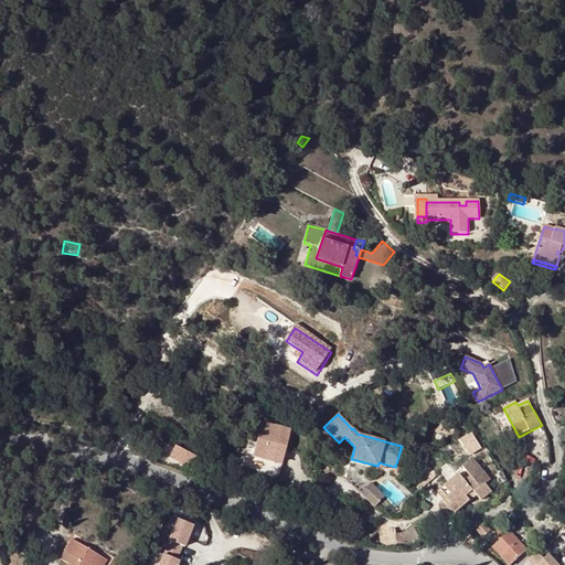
[(257,439),(252,456),(273,461),(275,452),(280,455),(281,450),(284,451),(290,430),(262,423),(257,439)]
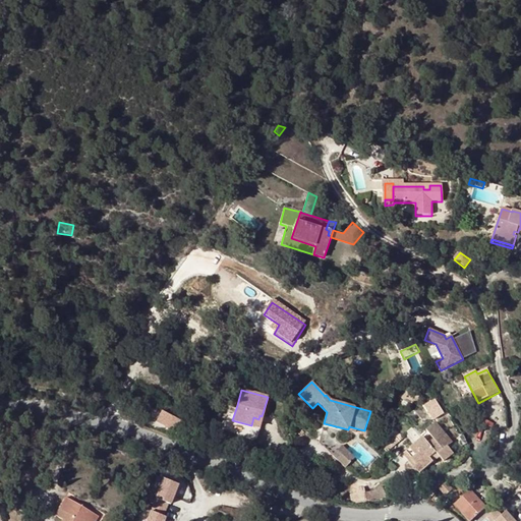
[(232,396),(226,392),(219,403),(225,406),(232,396)]
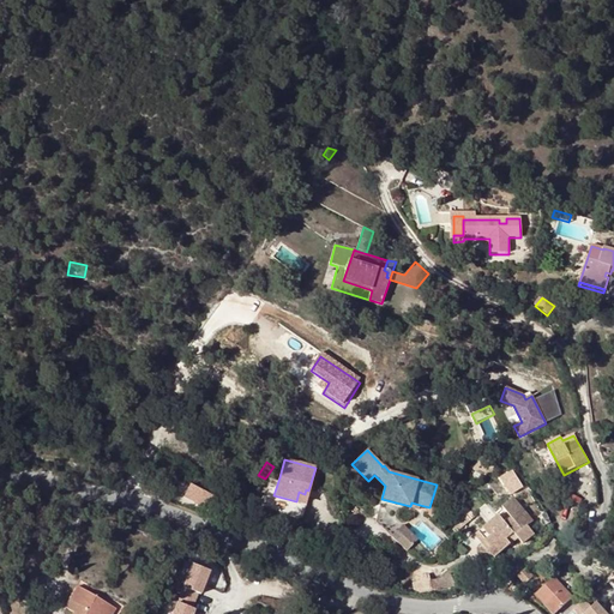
[(517,469),(501,477),(511,495),(527,487),(517,469)]
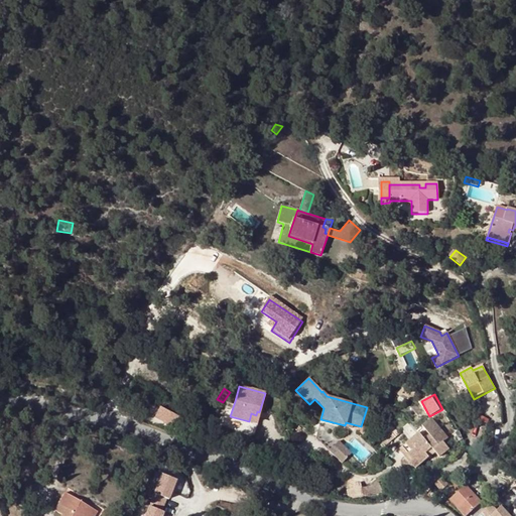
[(230,416),(235,401),(227,399),(217,422),(253,436),(256,423),(254,422),(249,421),(230,416)]
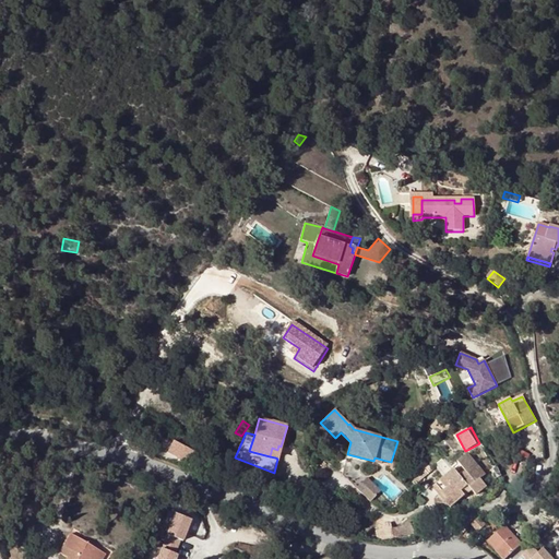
[(168,454),(191,465),(197,455),(179,447),(173,443),(168,454)]
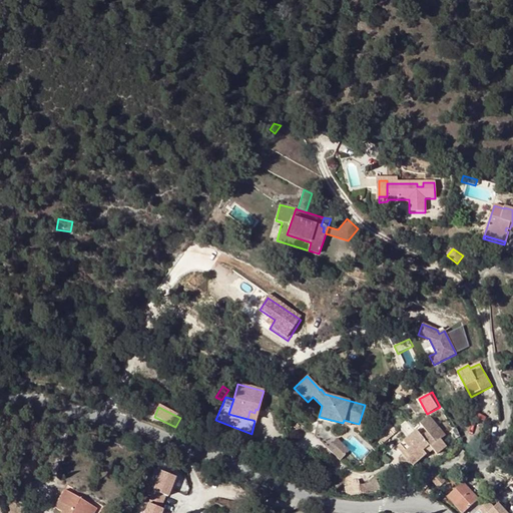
[(416,430),(397,447),(414,466),(427,455),(423,451),(430,446),(438,455),(447,447),(441,440),(446,436),(429,416),(420,423),(428,432),(421,437),(416,430)]
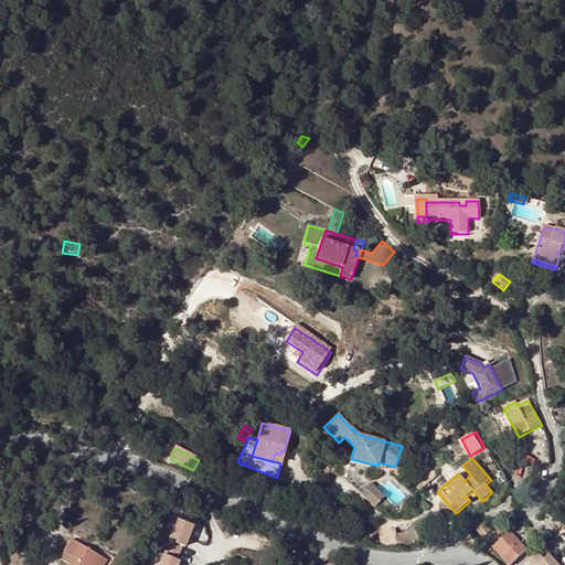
[(413,480),(422,489),(432,479),(423,470),(413,480)]
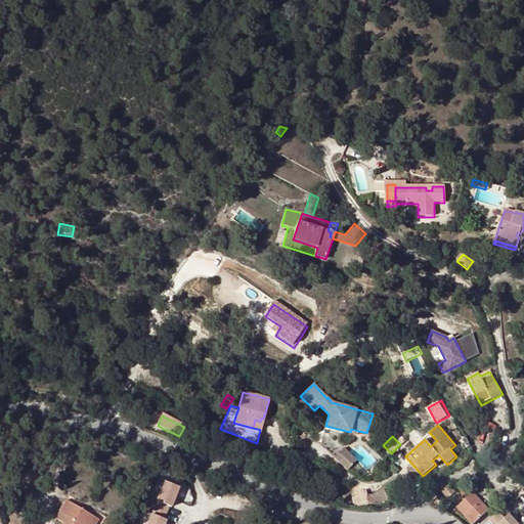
[(343,448),(335,459),(347,470),(356,461),(343,448)]
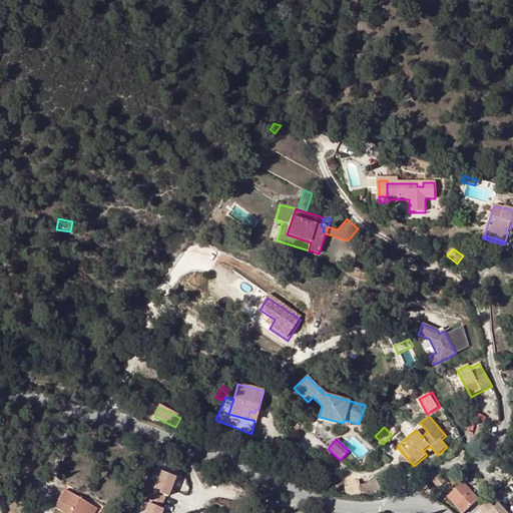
[(430,446),(423,451),(427,455),(433,450),(430,446)]
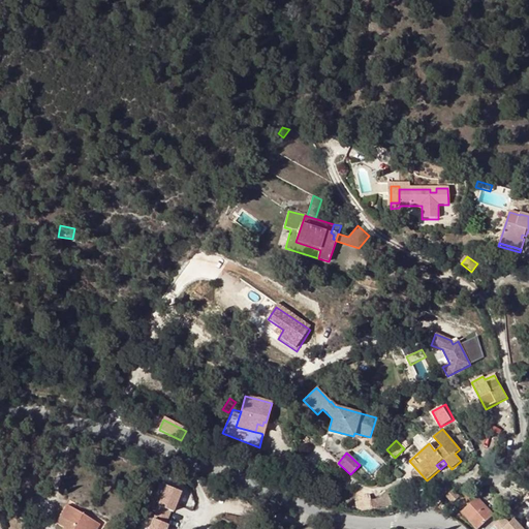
[(26,481),(28,484),(37,492),(44,485),(33,474),(26,481)]
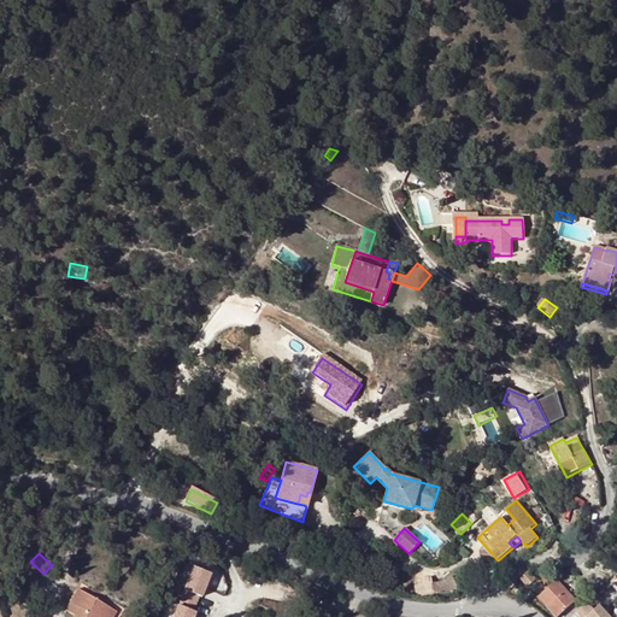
[(43,574),(33,564),(23,575),(34,585),(43,574)]
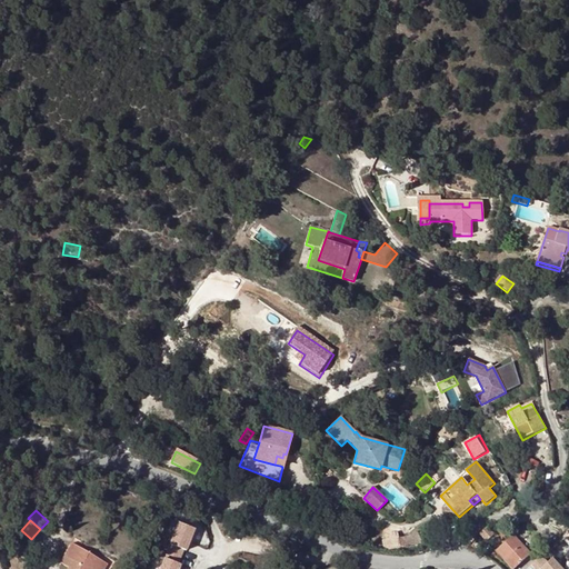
[(193,533),(178,527),(166,556),(179,561),(182,553),(185,549),(188,546),(193,533)]
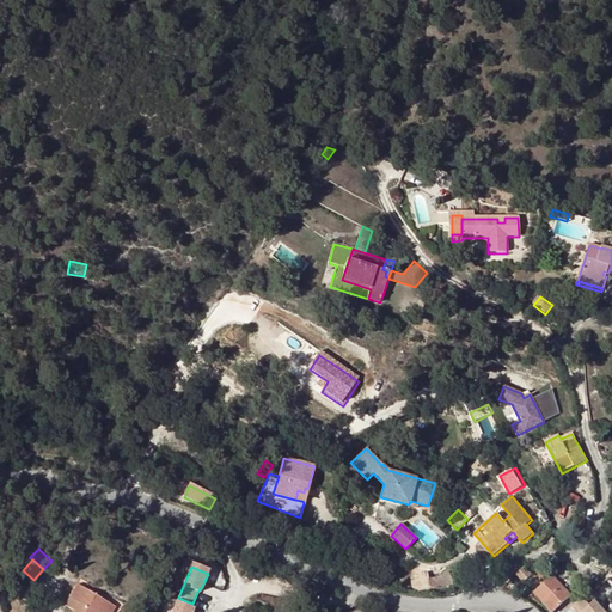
[(524,569),(516,576),(524,582),(531,576),(524,569)]
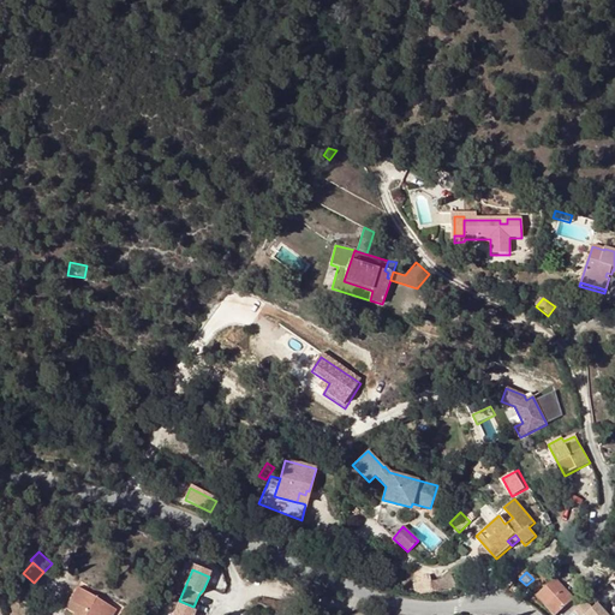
[(537,597),(553,614),(556,614),(560,613),(573,601),(554,581),(537,597)]
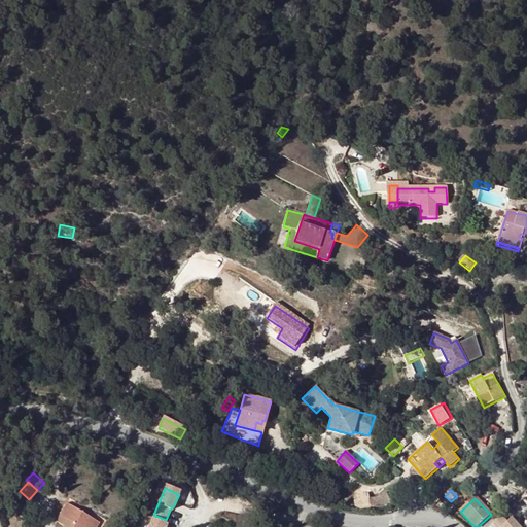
[(67,504),(61,515),(82,526),(97,526),(100,523),(67,504)]
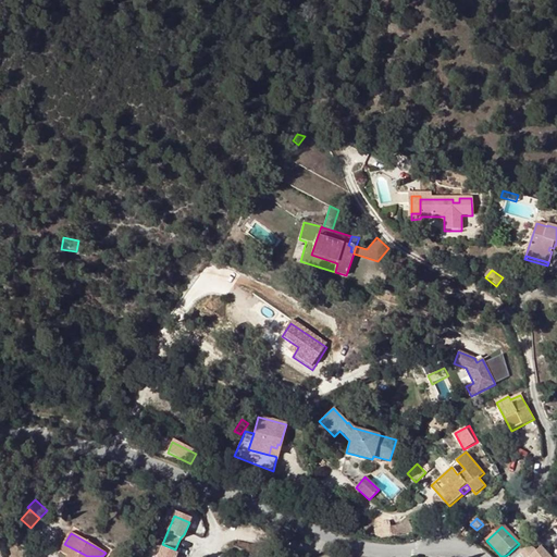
[(66,556),(87,556),(64,544),(60,552),(67,556),(66,556)]
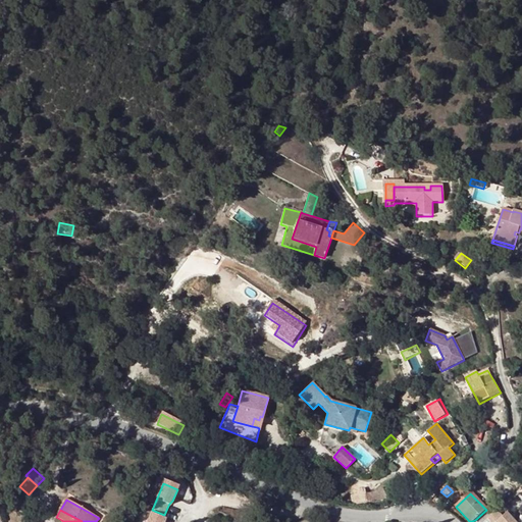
[(147,521),(161,521),(164,515),(152,510),(147,521)]
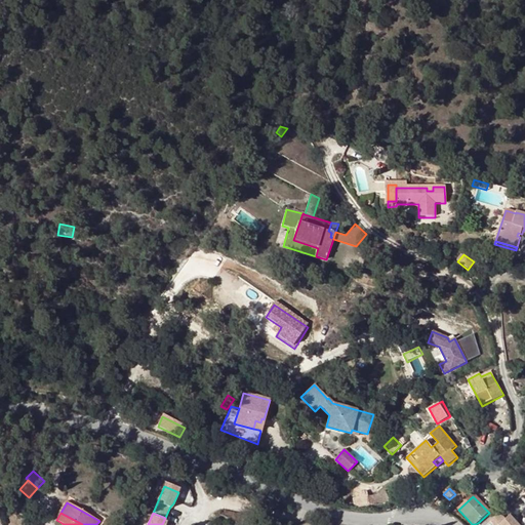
[(517,524),(510,517),(506,521),(500,516),(489,524),(517,524)]
